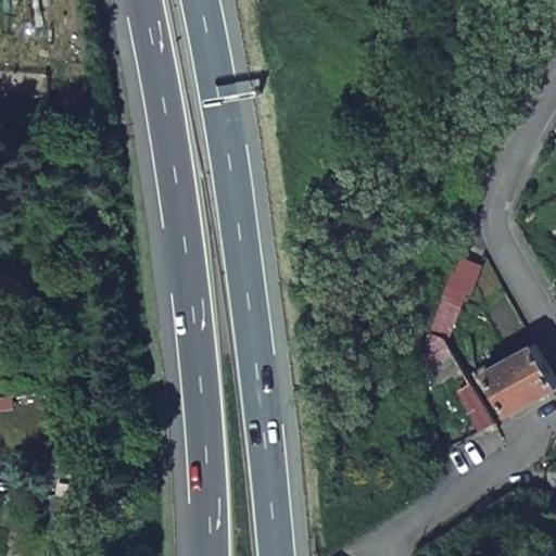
[(0,71),(0,118),(39,118),(51,118),(46,74),(4,72),(0,71)]
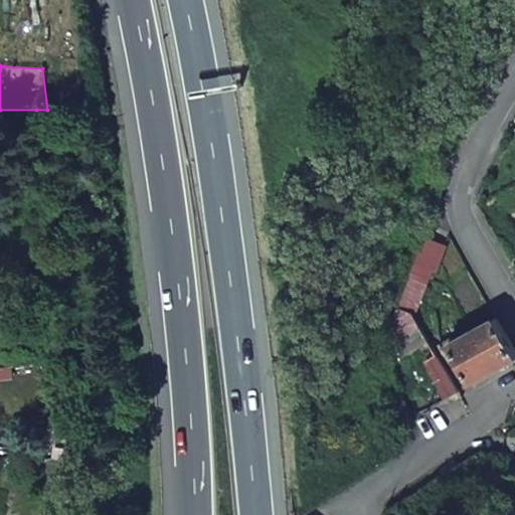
[(0,123),(36,124),(36,110),(0,110),(0,123)]
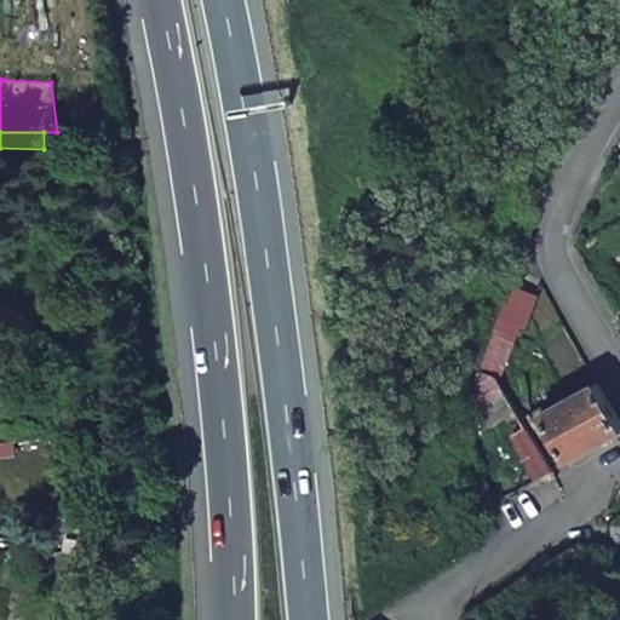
[(521,329),(533,299),(510,293),(507,303),(500,319),(517,327),(521,329)]
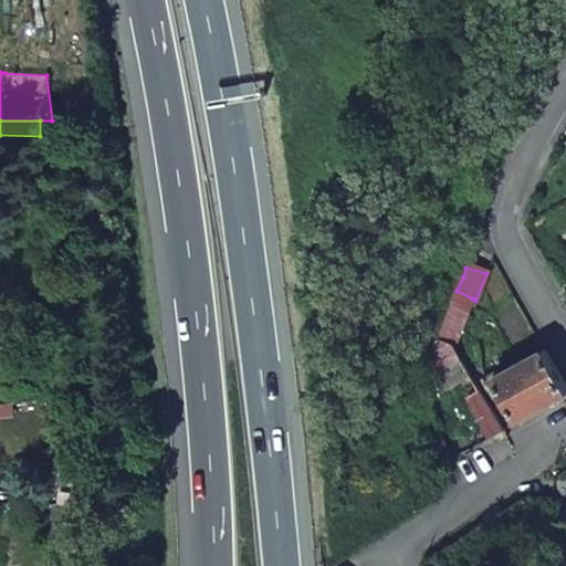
[(463,398),(486,439),(501,431),(452,346),(472,299),(457,291),(436,344),(463,398)]
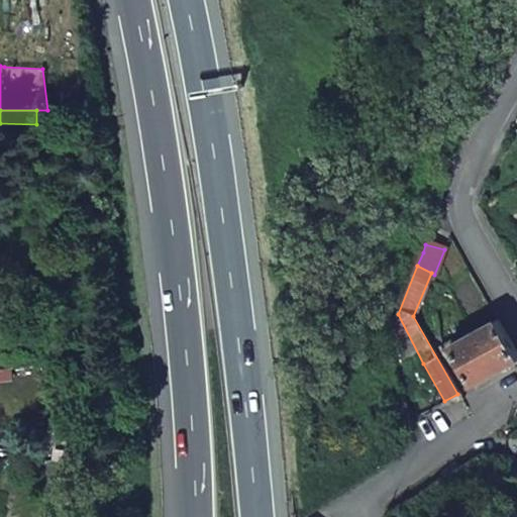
[(516,358),(495,320),(448,348),(470,387),(516,362),(516,358)]
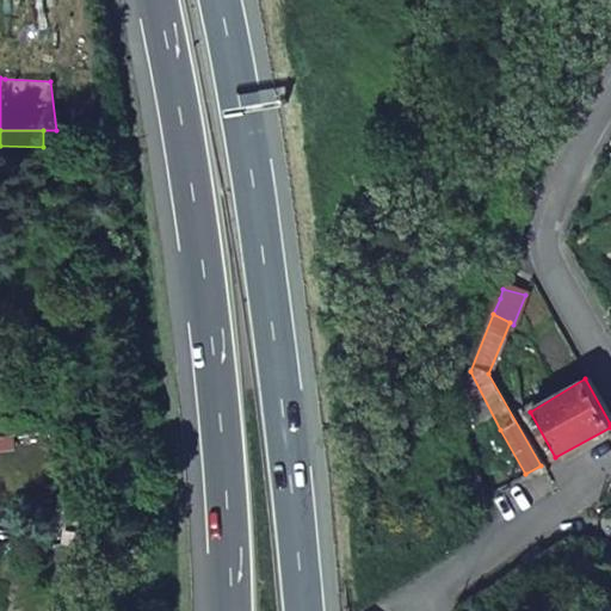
All buildings are outlined.
